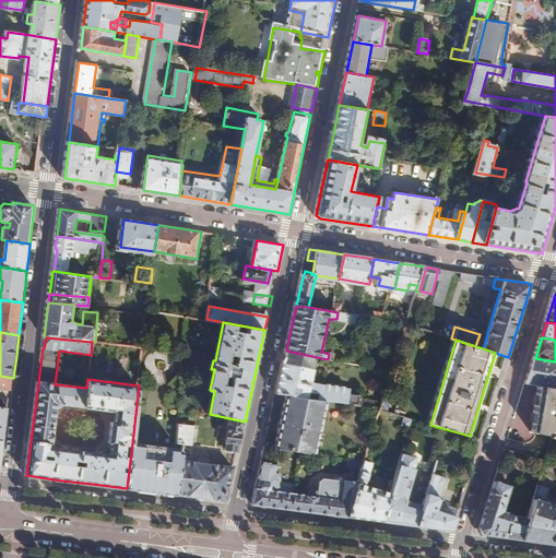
[(317,357),(286,351),(284,363),(315,368),(317,357)]
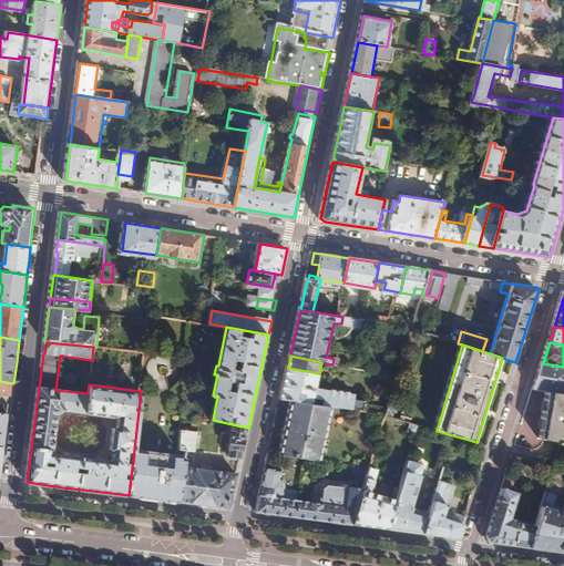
[(535,390),(563,394),(563,367),(543,363),(535,390)]
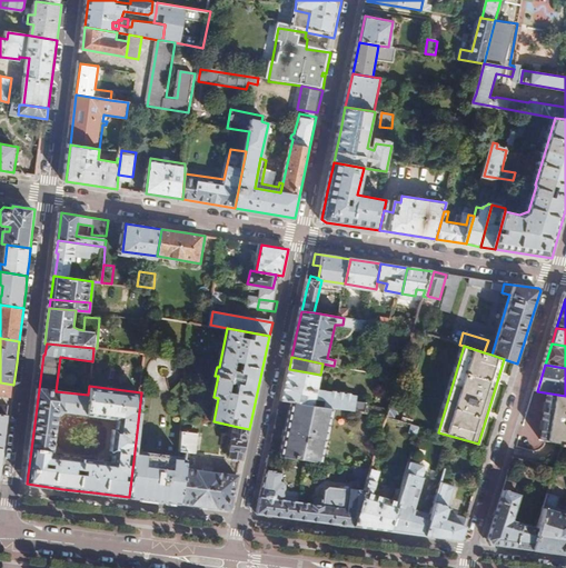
[(330,409),(376,416),(376,408),(367,407),(367,401),(356,400),(356,396),(323,390),(317,390),(320,375),(289,369),(286,385),(283,401),(294,402),(330,409)]
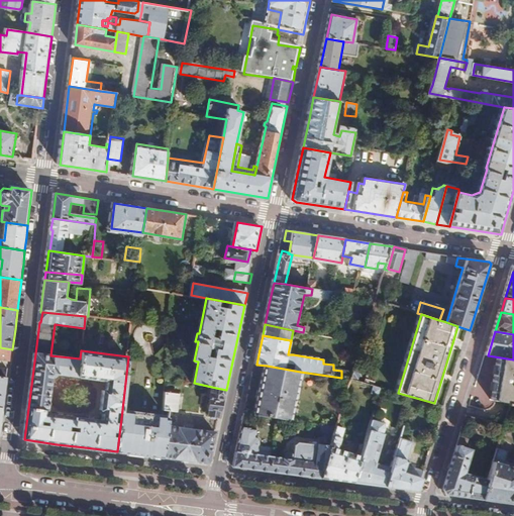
[(0,358),(11,360),(12,349),(0,347),(0,358)]
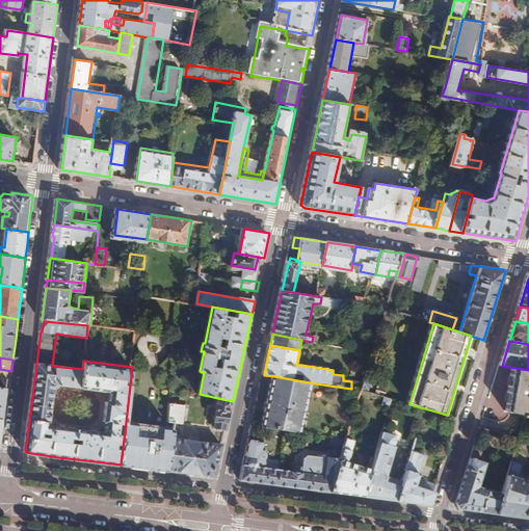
[(528,371),(513,369),(507,412),(526,415),(528,415),(528,371)]
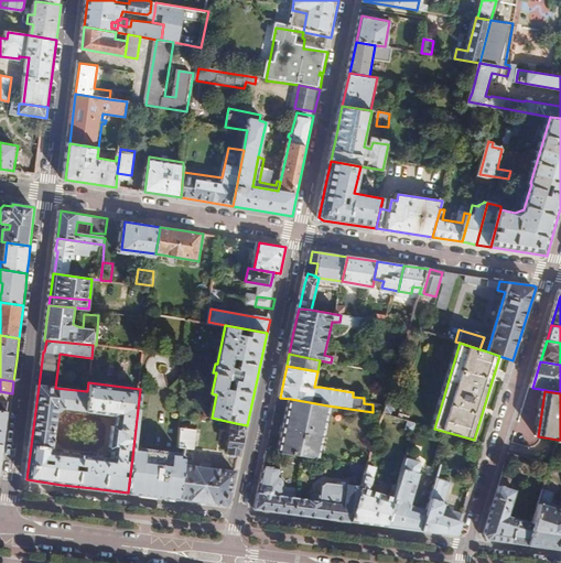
[(320,456),(327,405),(291,399),(282,451),(320,456)]
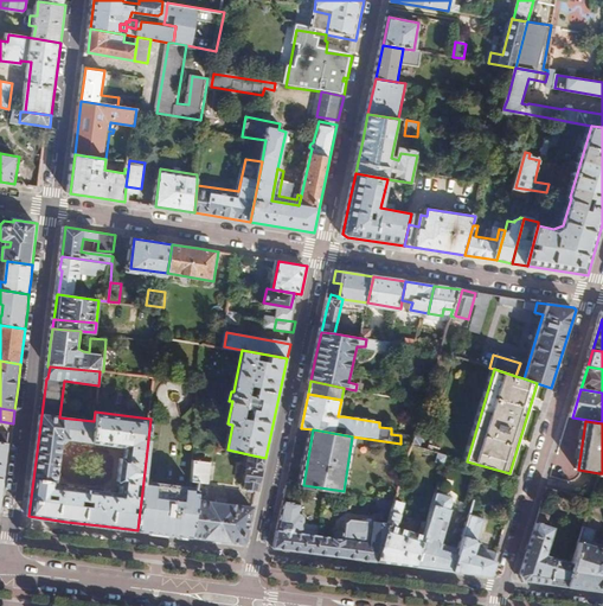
[(427,432),(419,431),(415,446),(422,447),(427,432)]
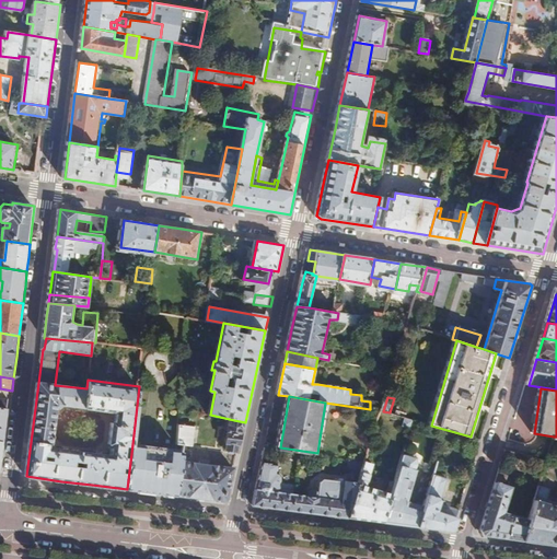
[(0,408),(10,409),(11,399),(2,398),(1,402),(0,400),(0,408)]
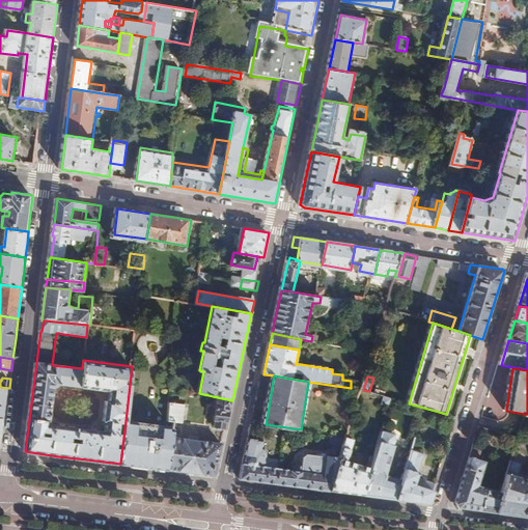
[(0,448),(1,448),(9,388),(0,387),(0,448)]
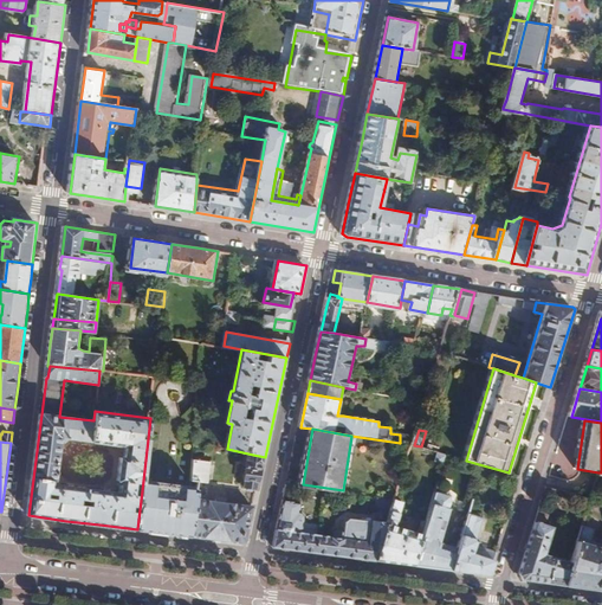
[(446,464),(448,455),(439,452),(437,461),(446,464)]
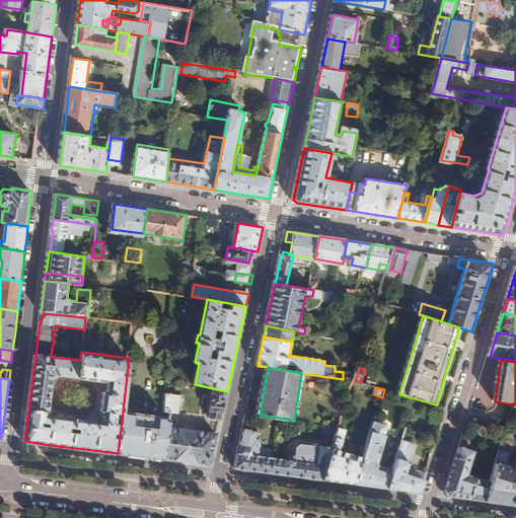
[(222,415),(227,391),(217,389),(214,401),(212,401),(210,410),(212,411),(210,418),(221,420),(222,415)]
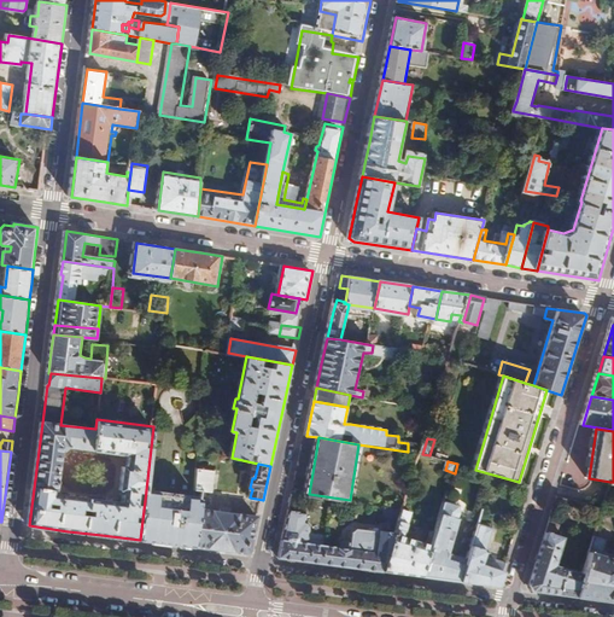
[(220,472),(203,470),(202,492),(211,494),(220,472)]
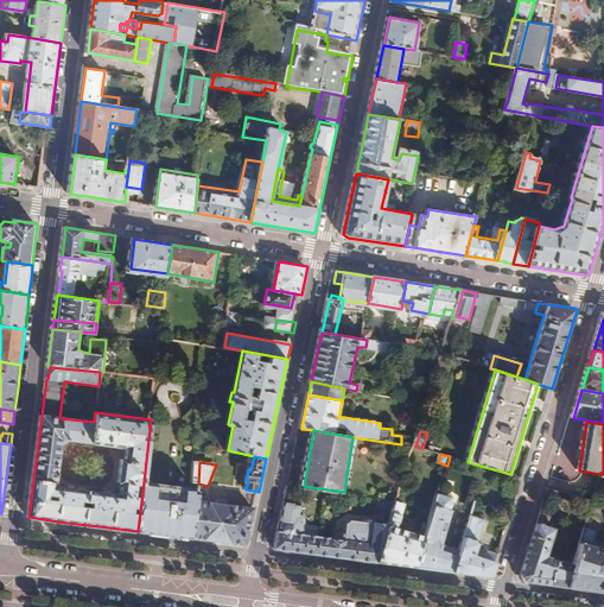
[(520,493),(525,479),(510,474),(506,489),(520,493)]
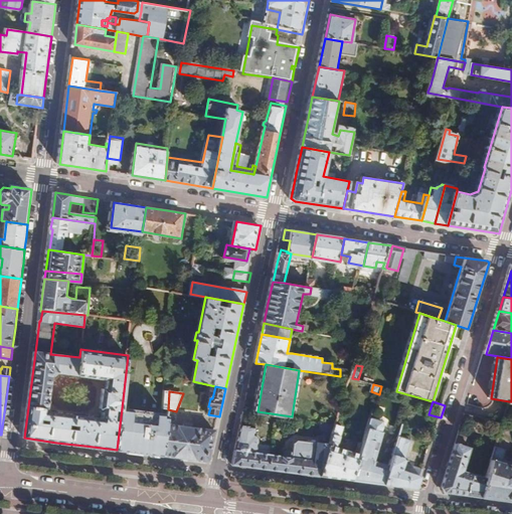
[(122,408),(117,450),(127,452),(132,409),(122,408)]
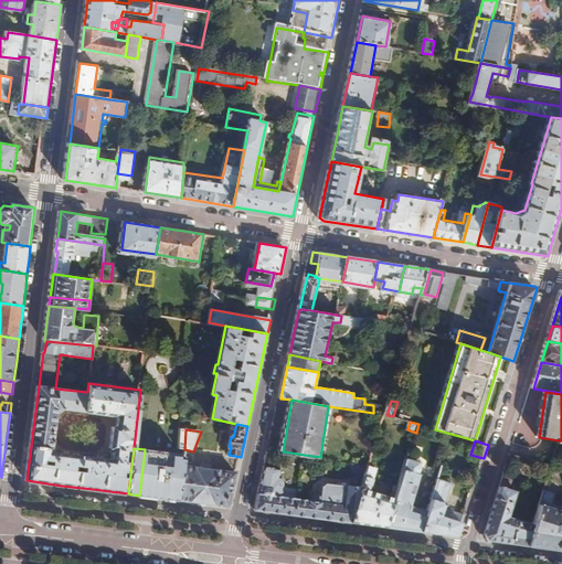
[(145,449),(139,496),(147,497),(155,497),(157,479),(152,479),(157,450),(145,449)]
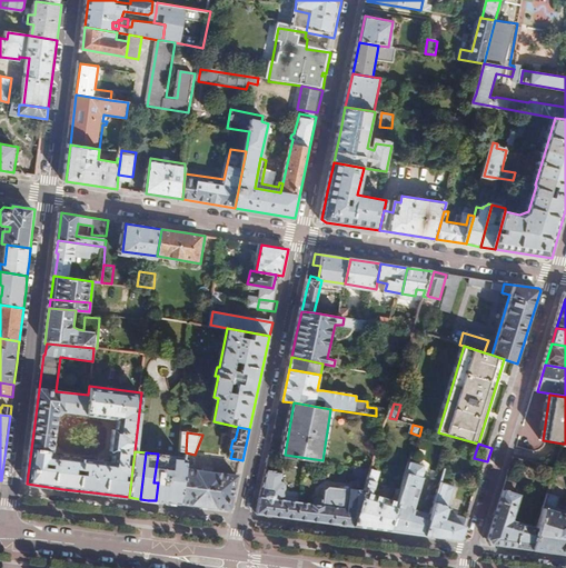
[(180,504),(186,469),(186,457),(158,454),(154,482),(158,482),(156,500),(180,504)]
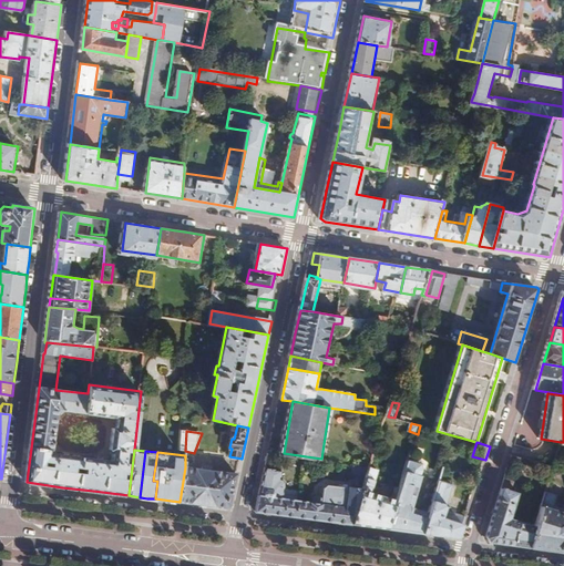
[(530,460),(514,455),(511,465),(526,470),(530,460)]
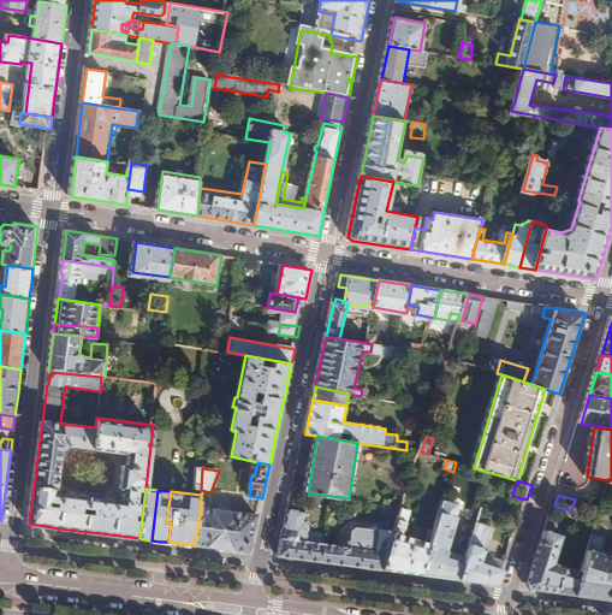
[(437,531),(422,577),(441,579),(461,581),(468,559),(455,554),(465,519),(451,515),(455,504),(445,501),(437,531)]
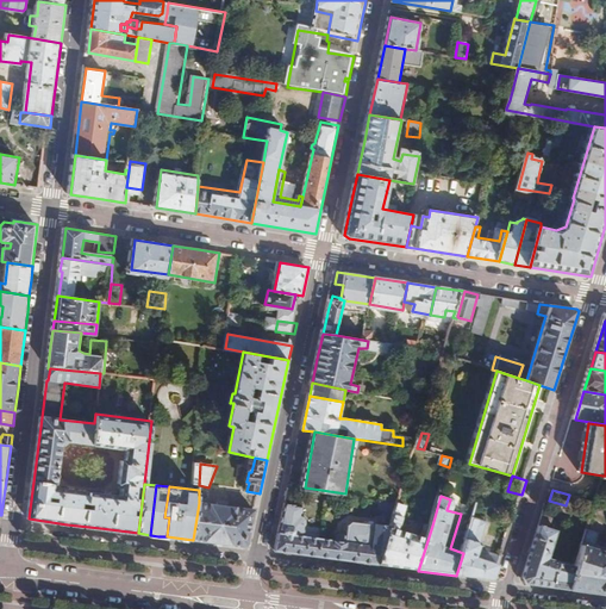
[(256,511),(199,503),(193,540),(220,544),(248,547),(256,511)]
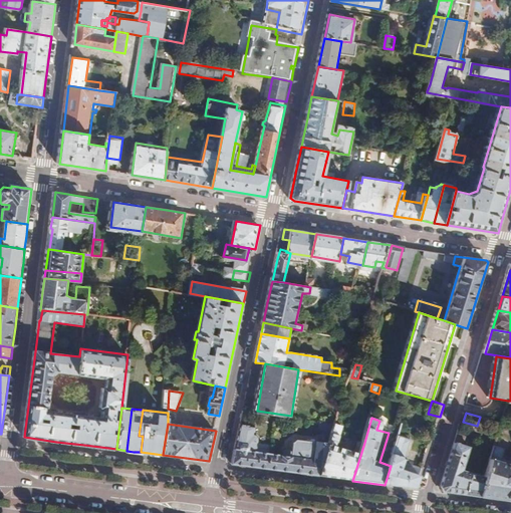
[(332,439),(321,476),(337,479),(352,481),(364,443),(359,442),(356,453),(336,447),(343,425),(337,424),(332,439)]
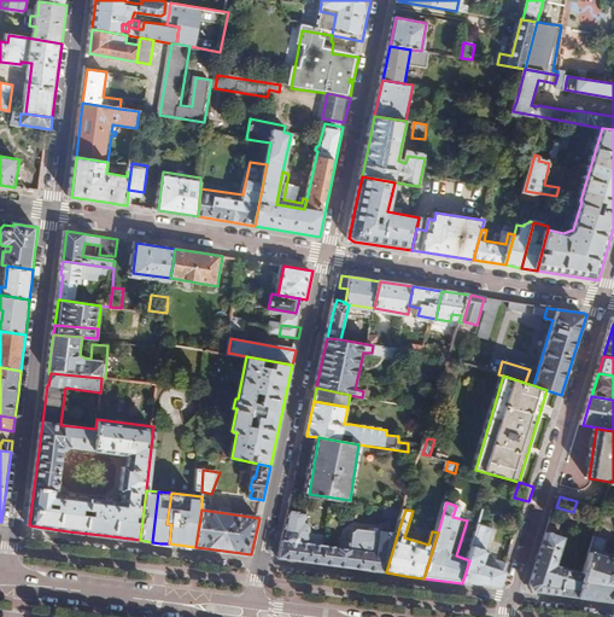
[(333,565),(386,572),(399,528),(389,524),(386,533),(357,529),(351,551),(311,545),(317,518),(291,512),(281,558),(333,565)]
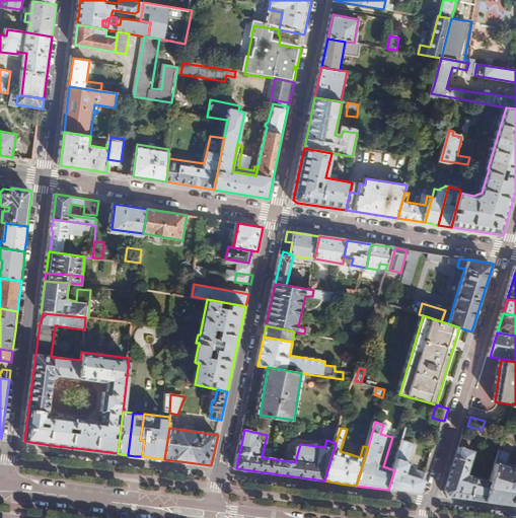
[(451,496),(486,501),(491,483),(467,475),(474,451),(468,449),(470,442),(463,439),(458,453),(446,493),(449,498),(451,496)]
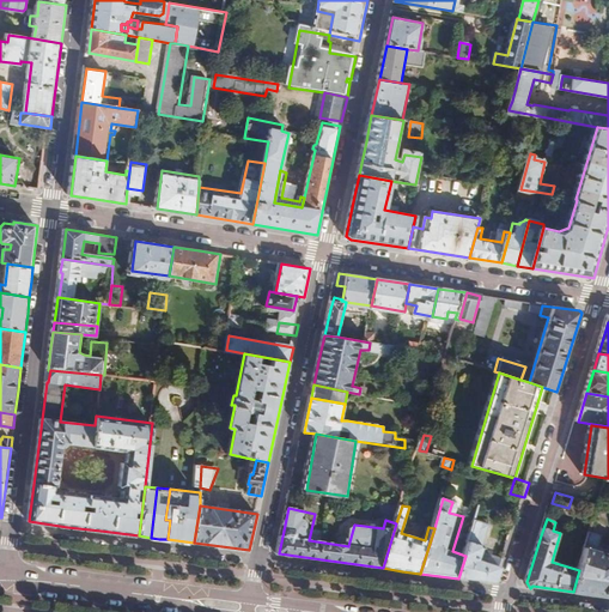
[(466,556),(458,579),(498,583),(503,568),(480,561),(482,553),(485,546),(489,525),(476,521),(466,556)]
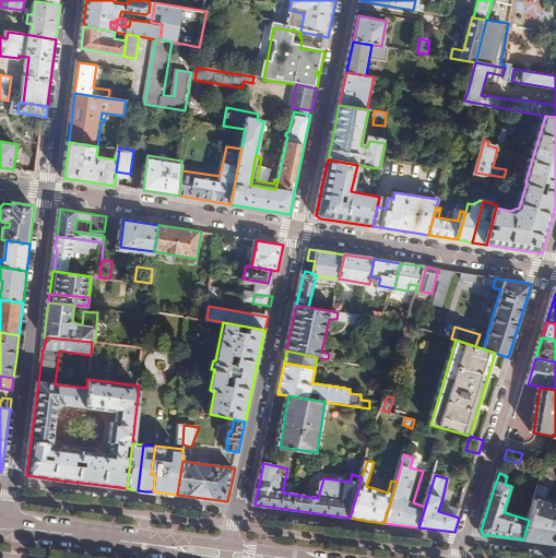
[(555,505),(549,503),(551,500),(554,489),(540,485),(529,520),(523,539),(554,544),(555,544),(555,505)]
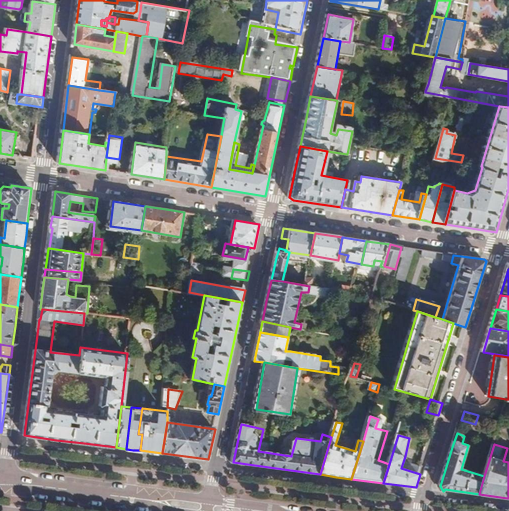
[(401,468),(420,474),(422,468),(403,462),(401,468)]
